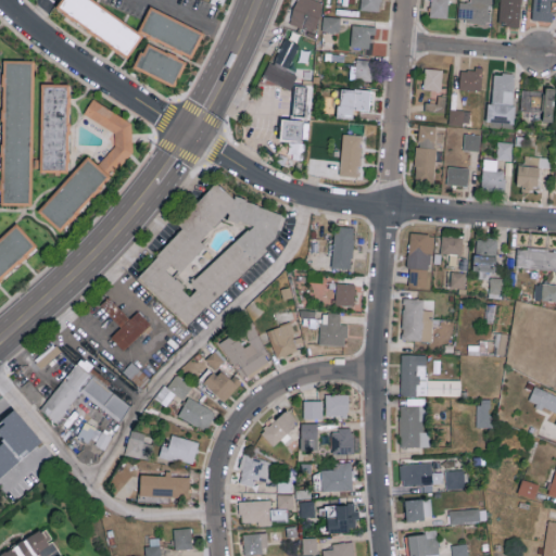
[(95,0),(60,0),(55,7),(125,57),(141,33),(95,0)]
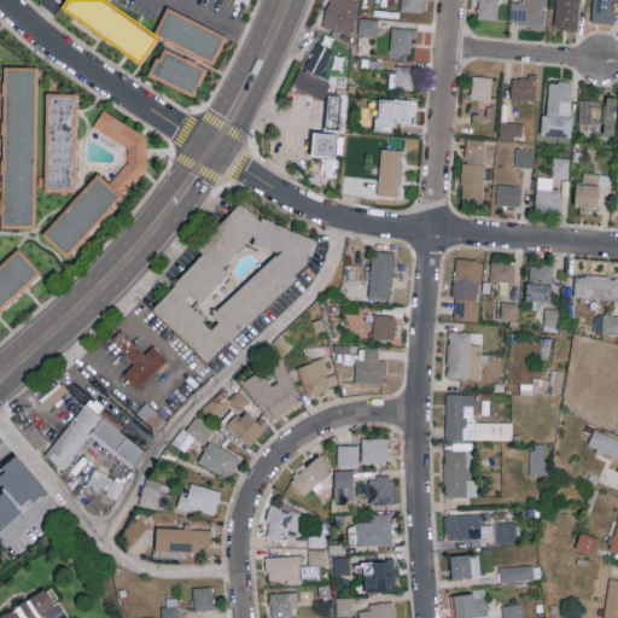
[(337,0),(360,9),(348,44),(334,39),(321,33),(334,1),(334,0),(337,0)]
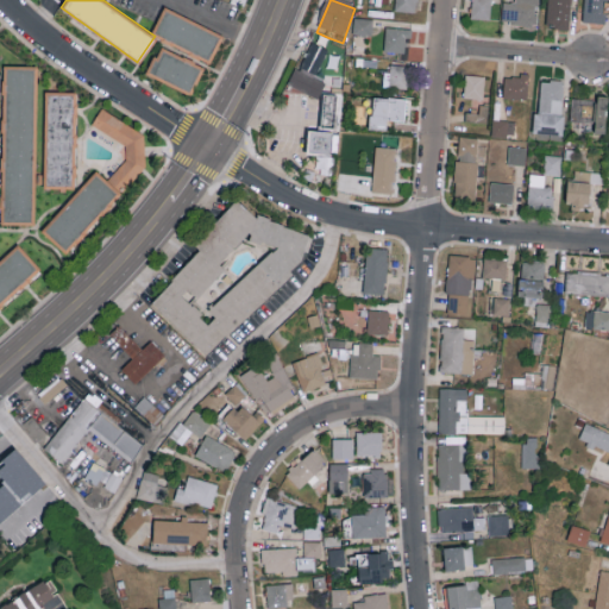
[(395,0),(395,11),(418,11),(416,0),(395,0)]
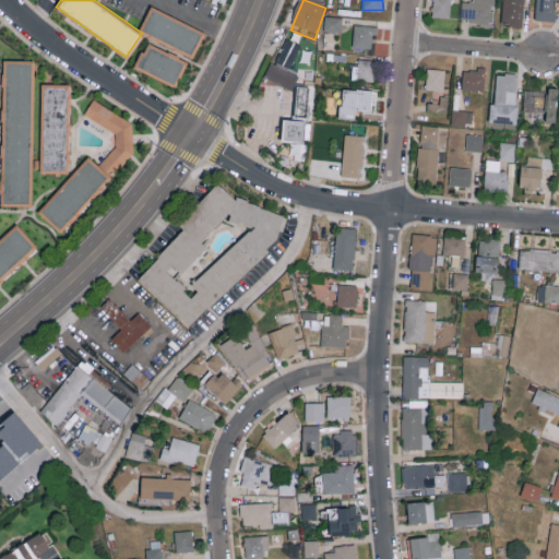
[(451,18),(451,0),(432,0),(432,16),(451,18)]
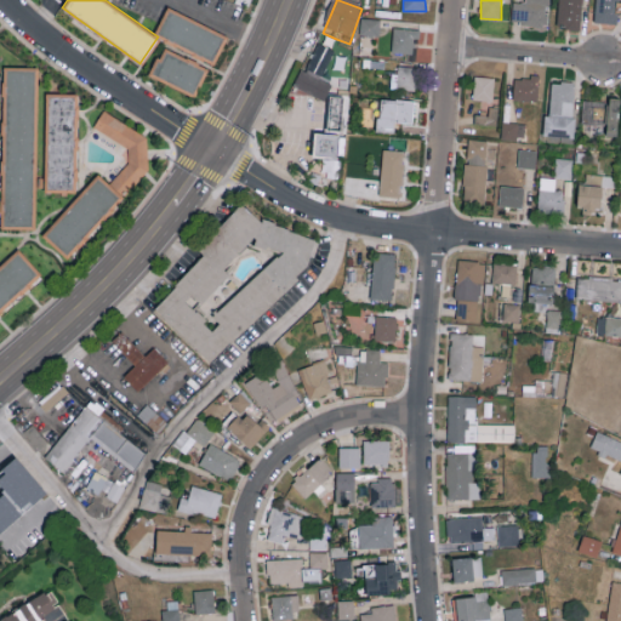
[(513,1),(512,23),(548,26),(550,0),(524,0),(524,1),(513,1)]
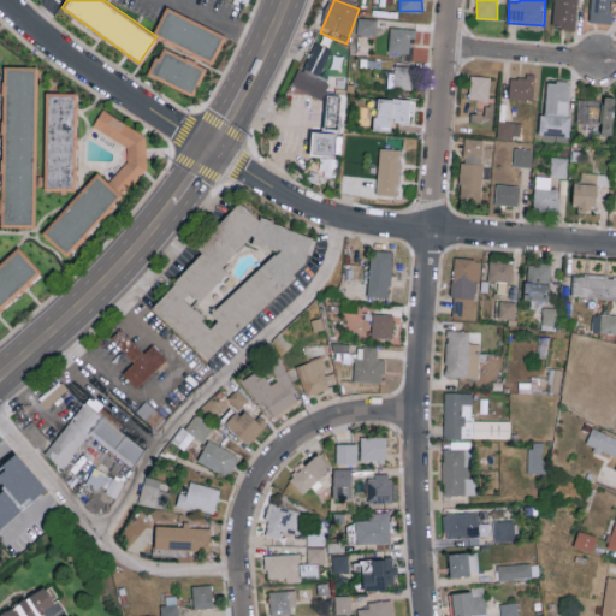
[(578,28),(578,0),(554,0),(554,27),(578,28)]
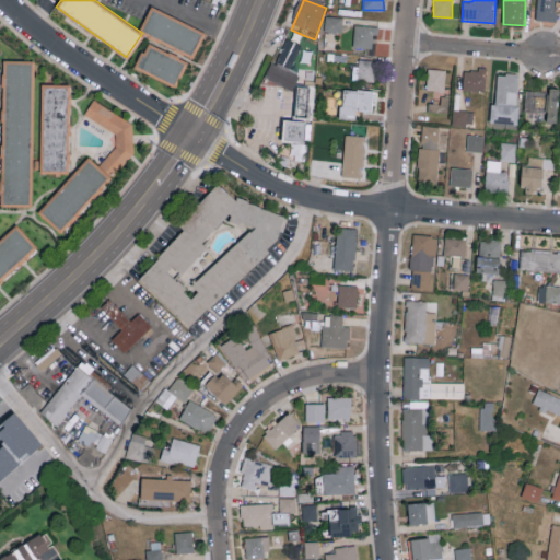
[(555,20),(556,0),(537,0),(537,19),(555,20)]
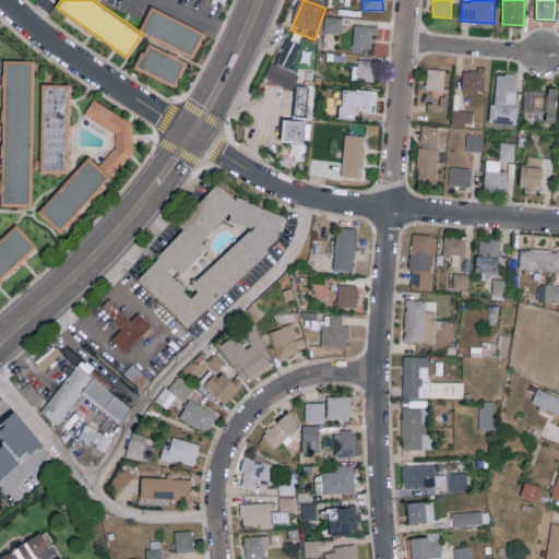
[(140,30),(192,54),(203,30),(151,6),(140,30)]
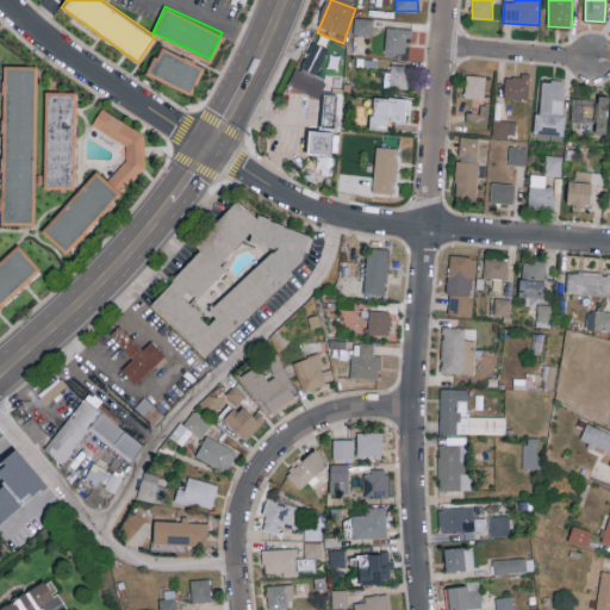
[(373,18),(354,17),(354,33),(372,35),(373,18)]
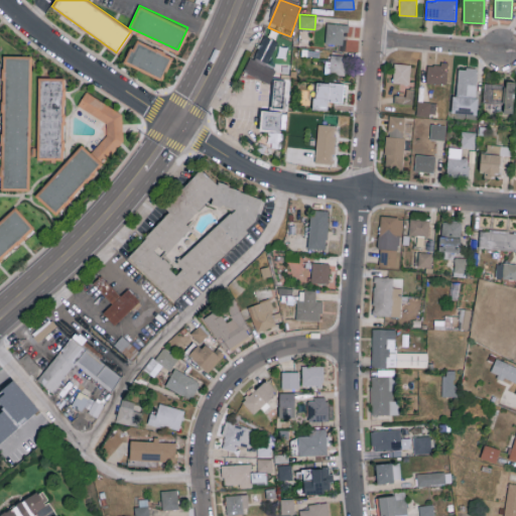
[(346,23),(327,22),(326,43),(345,44),(346,23)]
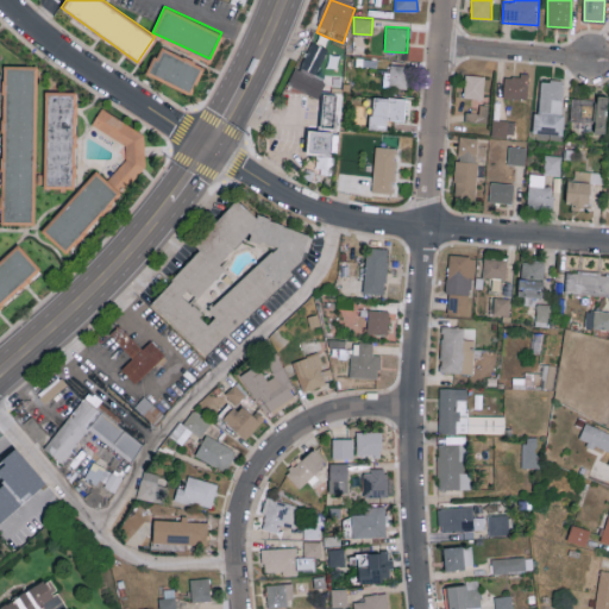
[(328,49),(311,41),(297,69),(314,77),(328,49)]
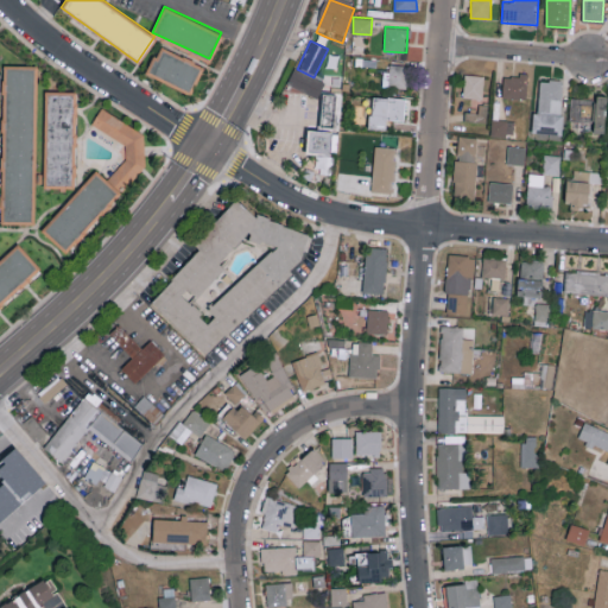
[(192,93),(203,64),(158,46),(146,74),(192,93)]
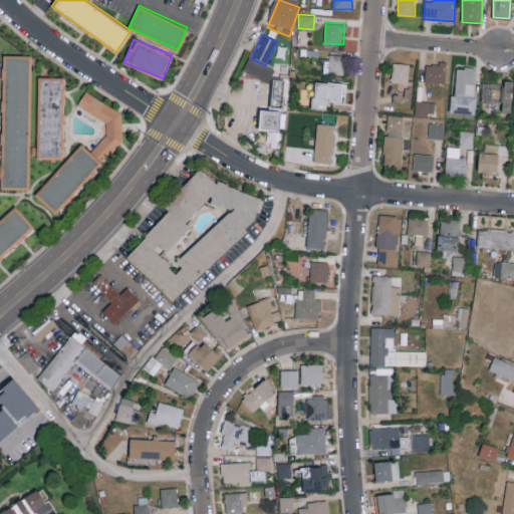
[(28,55),(3,54),(0,187),(26,187),(28,55)]
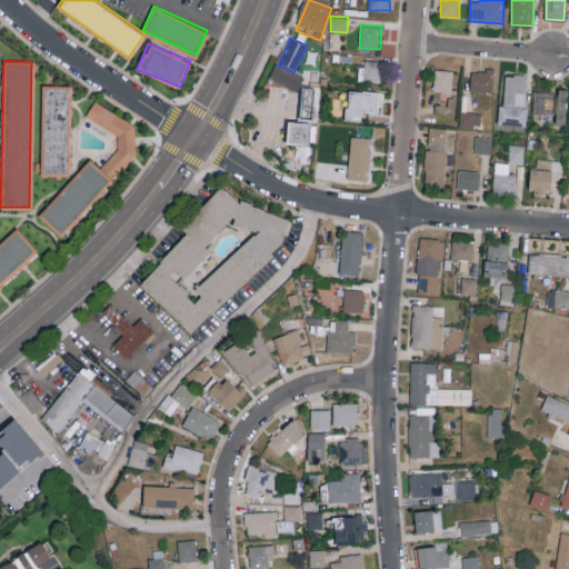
[(381,60),(365,60),(363,81),(381,82),(381,60)]
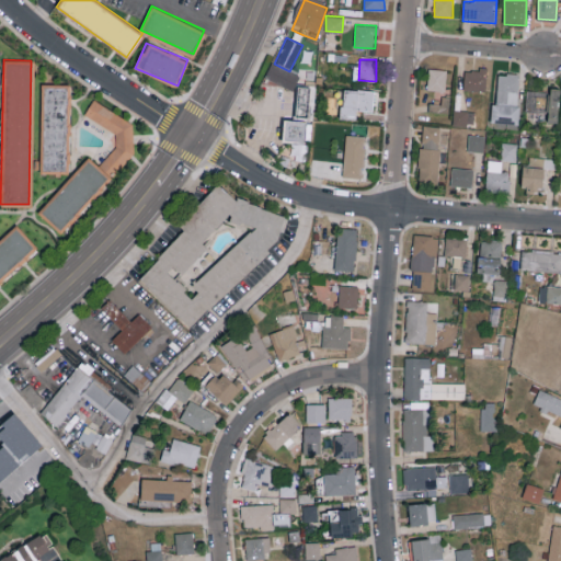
[(446,90),(447,69),(428,69),(427,90),(446,90)]
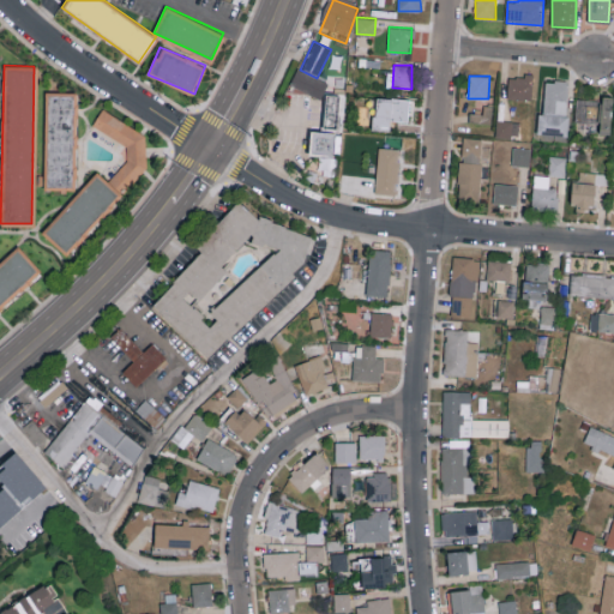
[(507,98),(531,98),(533,77),(509,76),(507,98)]
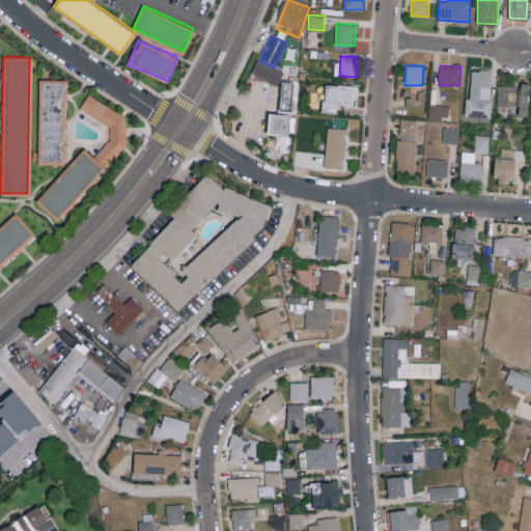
[(268,81),(279,84),(282,71),(271,67),(268,81)]
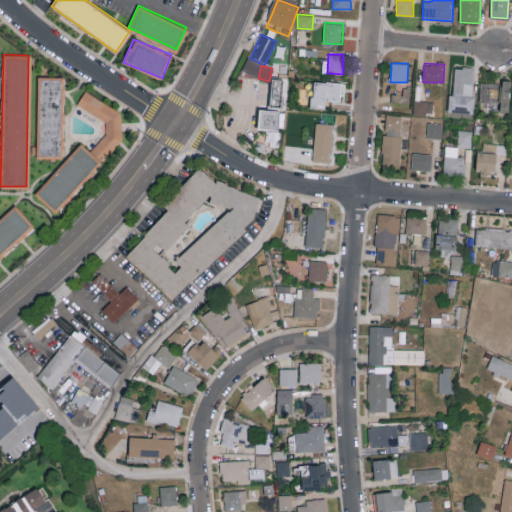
[(454,67),(453,93),(449,93),(448,111),(473,112),(474,67),(454,67)]
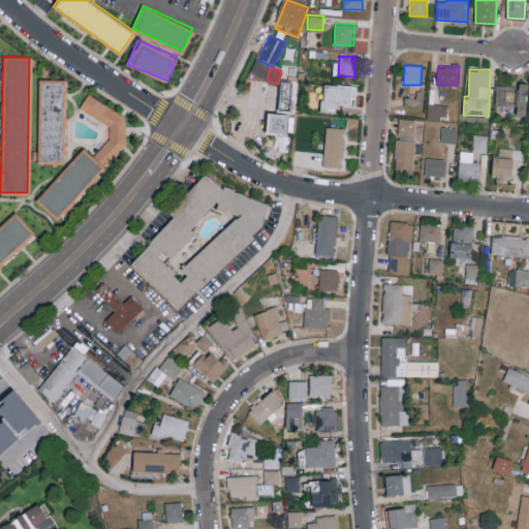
[(38,162),(63,163),(64,79),(38,79),(38,162)]
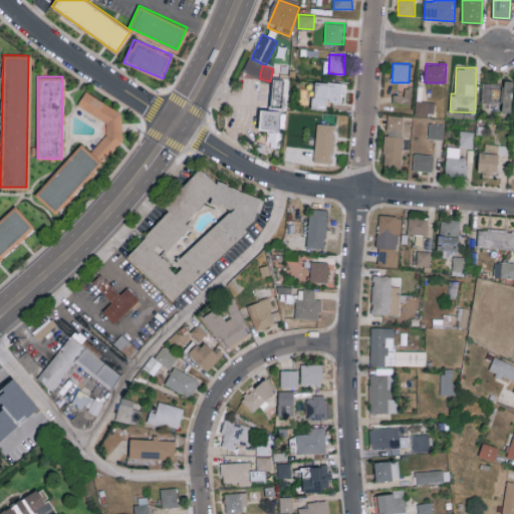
[(327,110),(327,100),(342,101),(343,82),(312,80),(310,109),(327,110)]
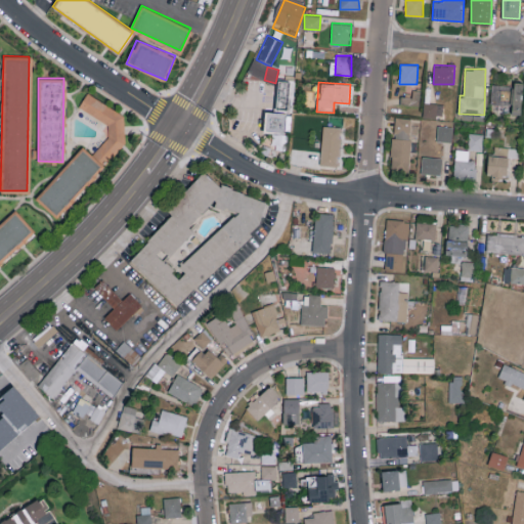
[(521,114),(523,82),(514,82),(514,85),(492,84),(491,103),(512,104),(512,114),(521,114)]
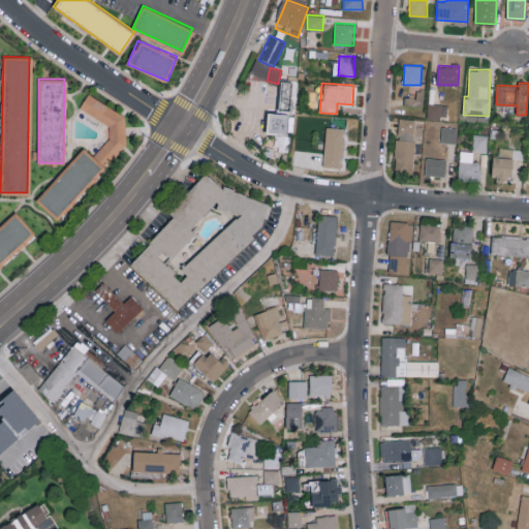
[(424,91),(417,91),(416,98),(404,98),(404,104),(424,105),(424,91)]
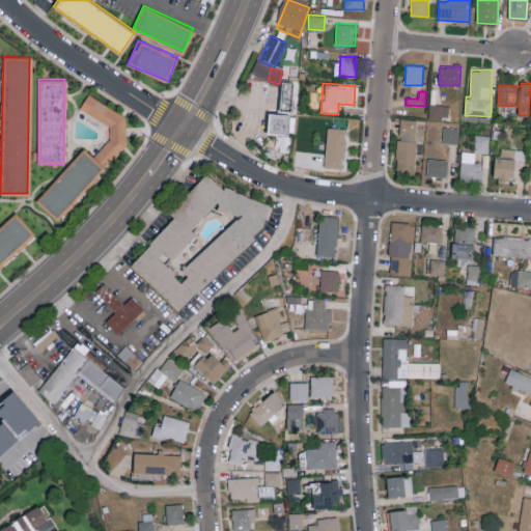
[(113,127),(95,160),(109,167),(134,119),(87,94),(80,109),(113,127)]
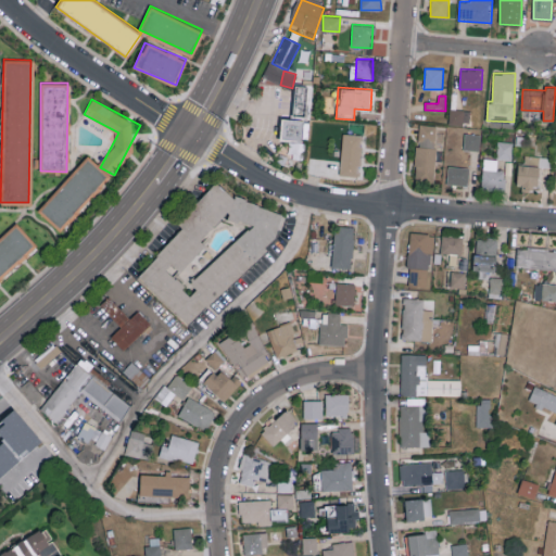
[(449,124),(469,124),(470,110),(450,109),(449,124)]
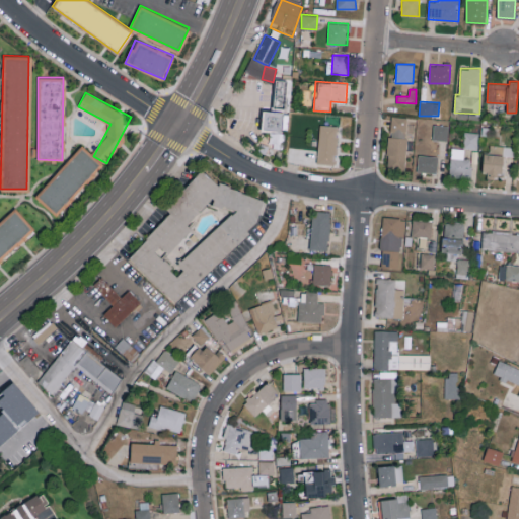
[(390,136),(406,137),(406,117),(391,117),(390,136)]
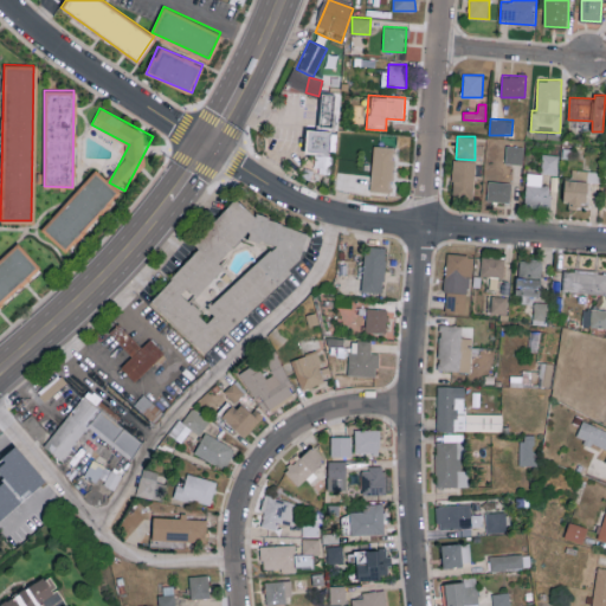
[(371,191),(392,192),(394,147),(373,146),(371,191)]
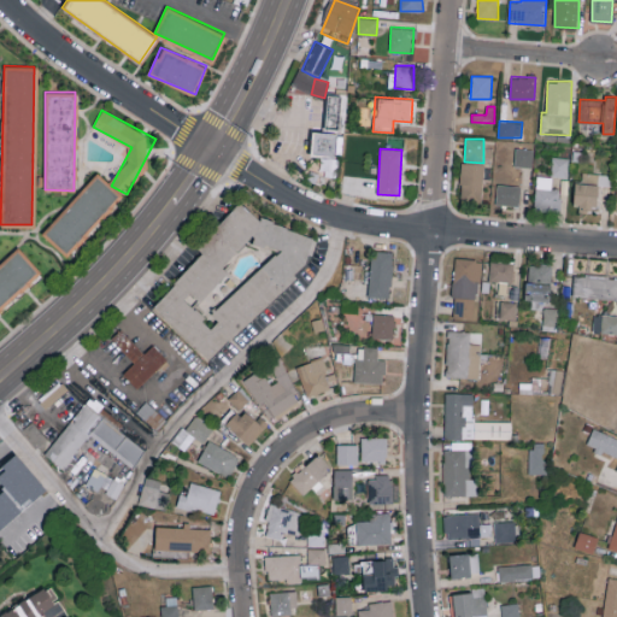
[(533,168),(533,150),(516,148),(515,166),(533,168)]
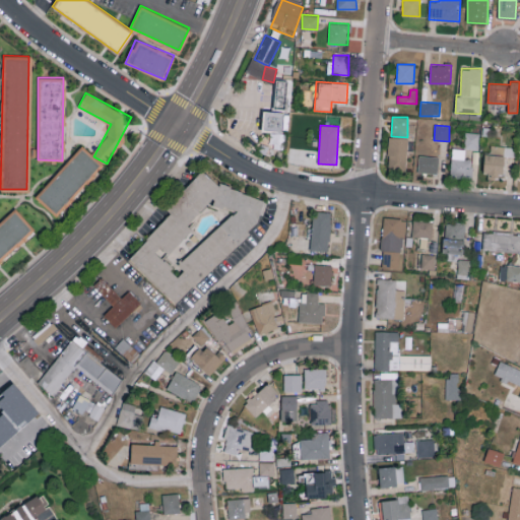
[(407,138),(389,137),(388,169),(406,169),(407,138)]
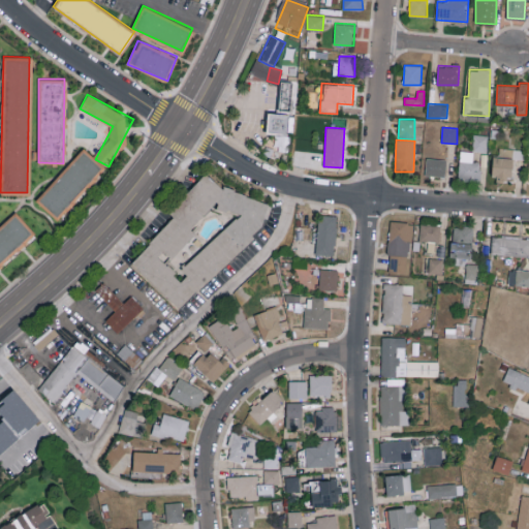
[(36,198),(57,218),(104,167),(84,148),(36,198)]
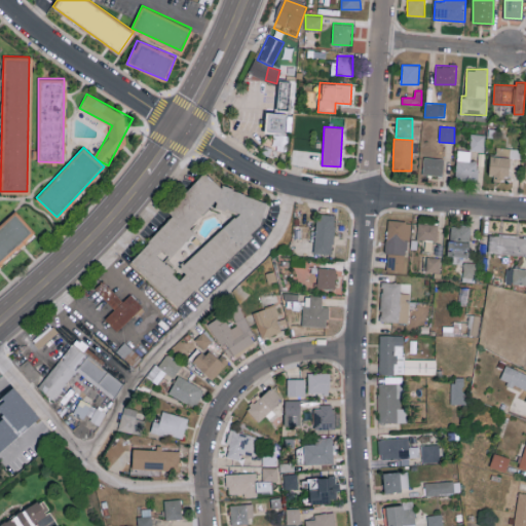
[(518,157),(519,148),(496,147),(496,155),(491,155),(490,178),(509,179),(510,156),(518,157)]
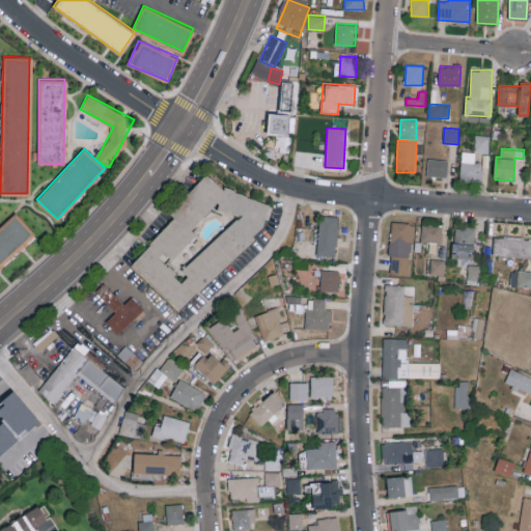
[(460,179),(481,179),(482,162),(475,162),(475,151),(462,151),(460,179)]
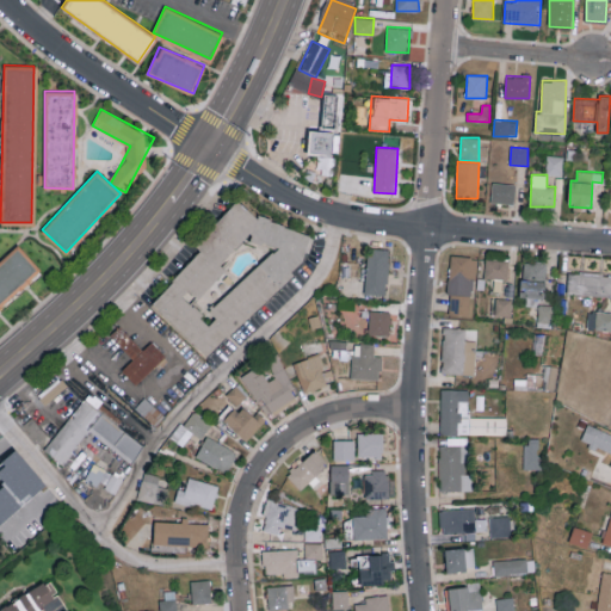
[(492,203),(514,203),(516,184),(492,183),(492,203)]
